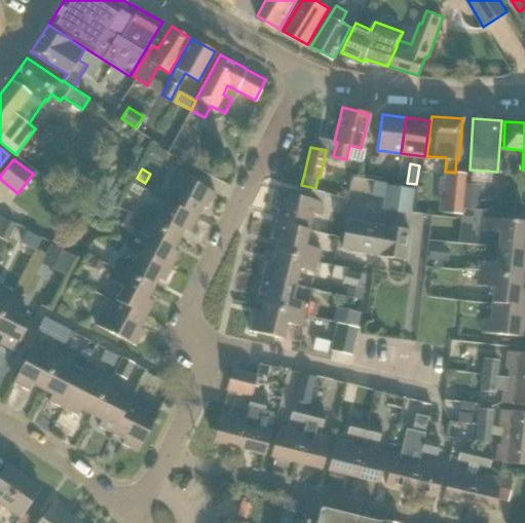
[(167,199),(198,216),(203,206),(208,208),(216,192),(175,171),(169,183),(175,186),(167,199)]
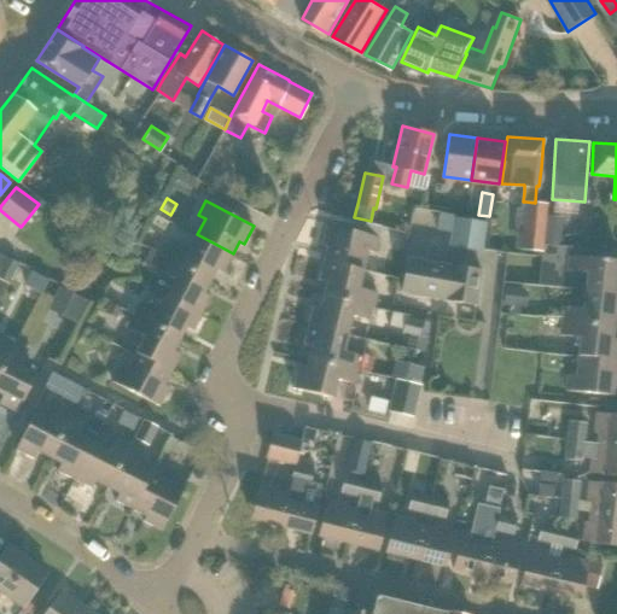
[(541,250),(546,203),(537,203),(535,202),(535,203),(525,202),(521,247),(541,250)]
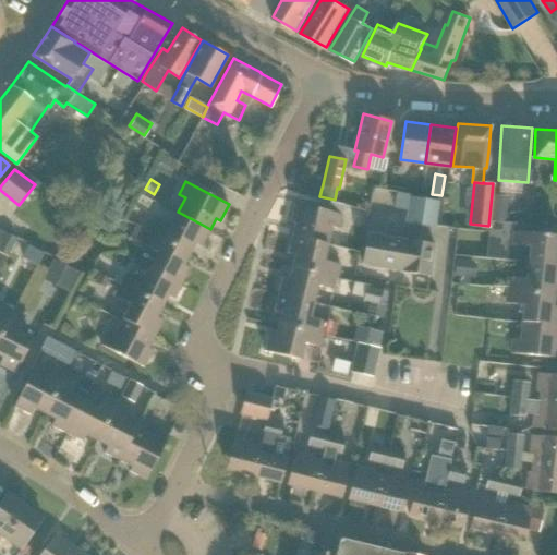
[(409,195),(406,221),(435,227),(439,200),(409,195)]
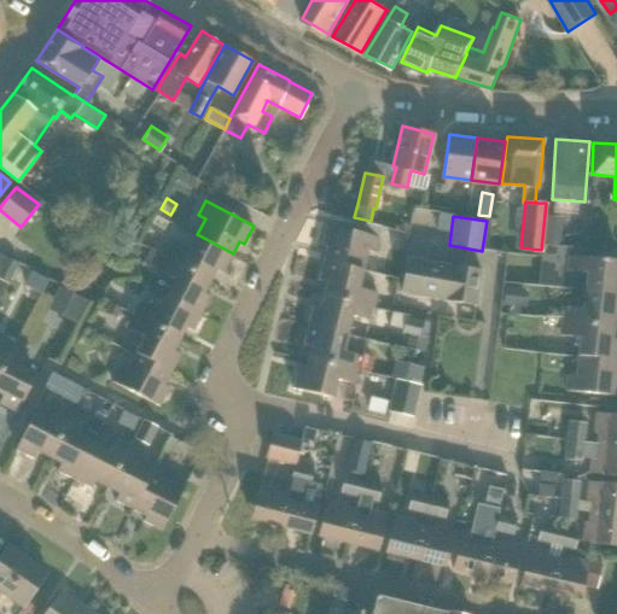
[(546,217),(543,241),(558,243),(560,218),(546,217)]
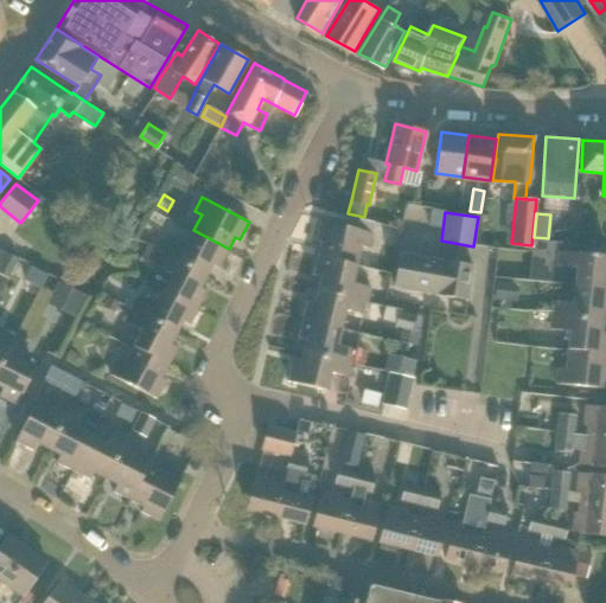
[(317,255),(356,264),(361,245),(368,247),(372,231),(320,219),(316,239),(320,241),(317,255)]
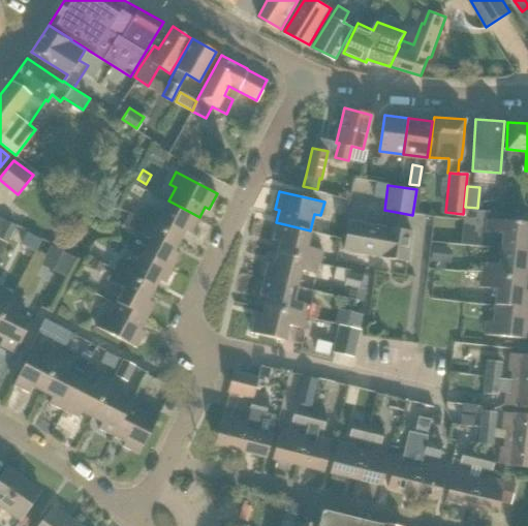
[(191,234),(199,217),(168,200),(161,216),(146,208),(141,218),(180,239),(184,229),(191,234)]
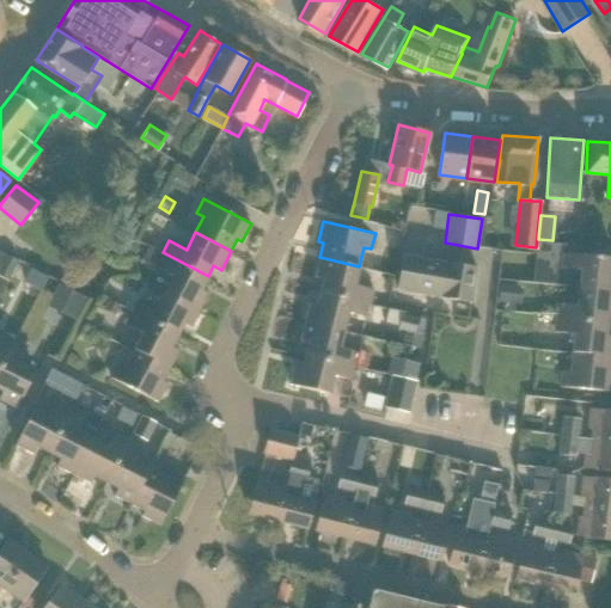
[(560,244),(537,241),(536,251),(535,251),(533,269),(556,271),(560,244)]
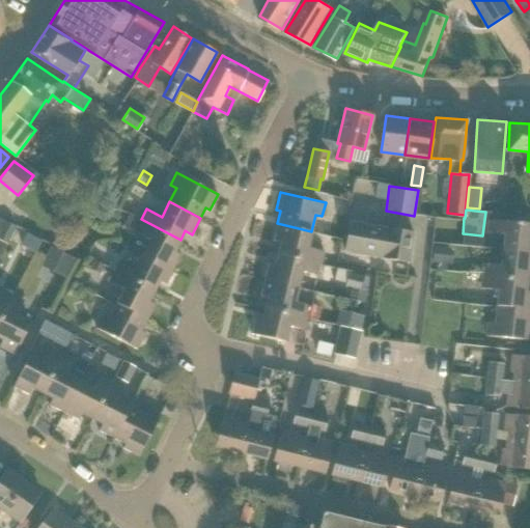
[(0,229),(10,235),(17,224),(0,216),(0,229)]
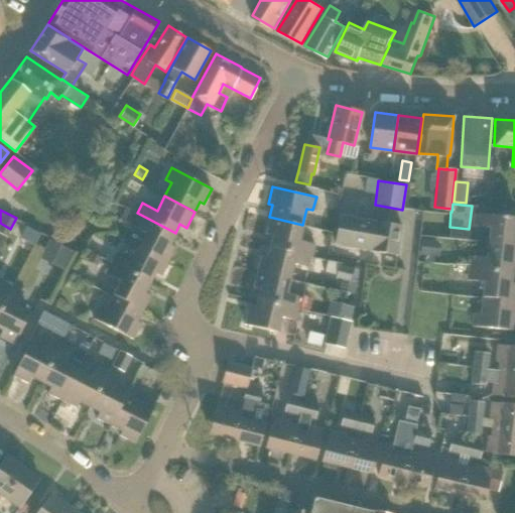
[(488,242),(514,245),(514,216),(475,212),(474,225),(490,227),(488,242)]
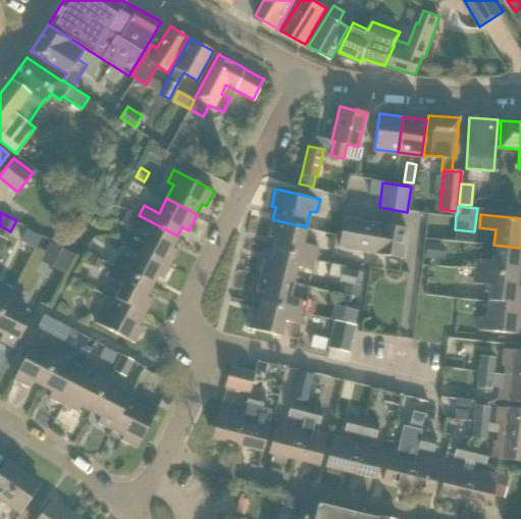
[(171,246),(177,236),(139,215),(133,226),(148,235),(141,249),(170,264),(178,250),(171,246)]
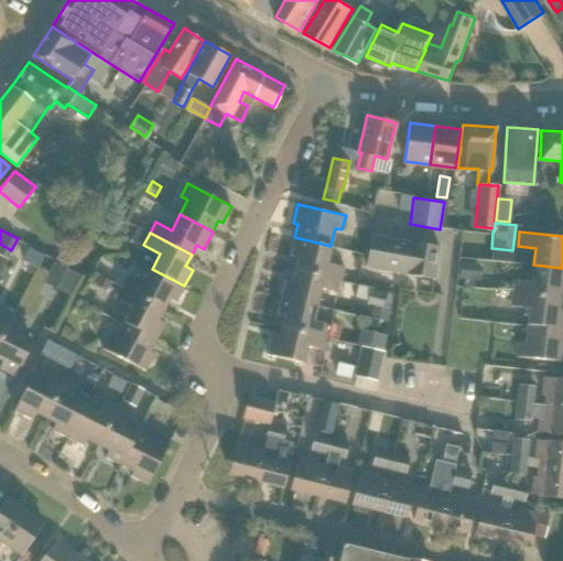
[(434,278),(440,247),(371,235),(367,266),(434,278)]
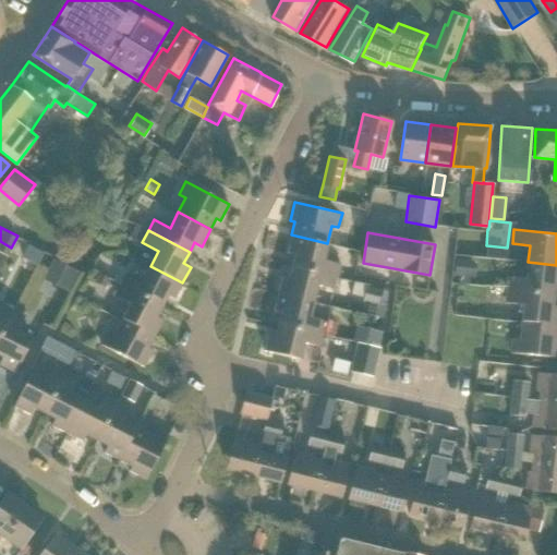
[(323,260),(327,243),(291,234),(288,252),(295,254),(292,265),(338,276),(340,263),(323,260)]
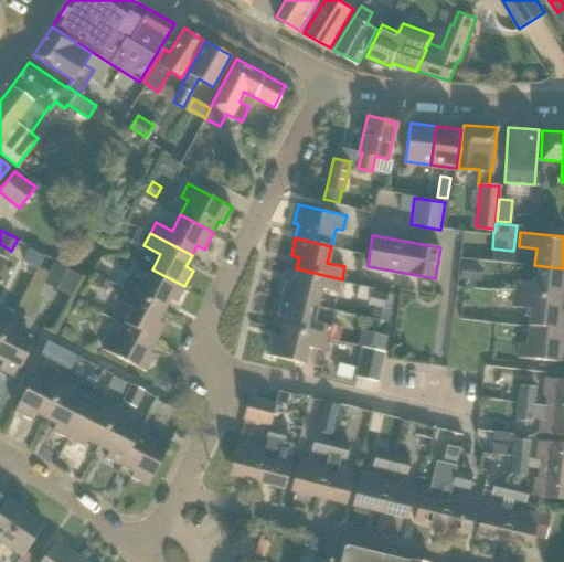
[(68,294),(78,274),(54,261),(44,282),(68,294)]
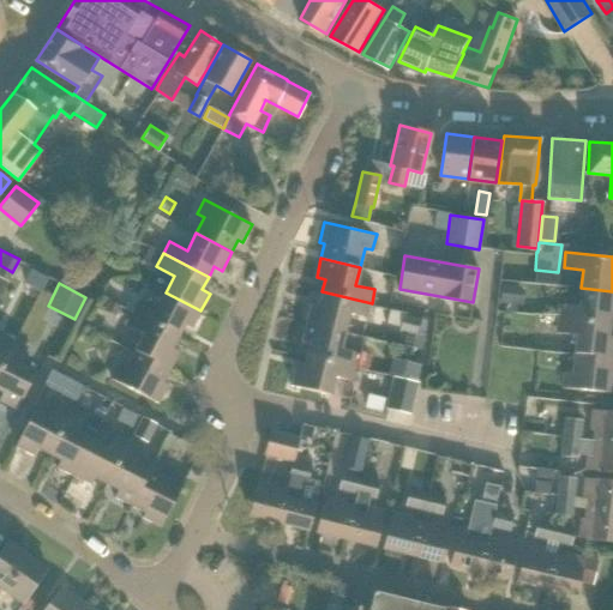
[(522,305),(524,285),(502,283),(499,301),(522,305)]
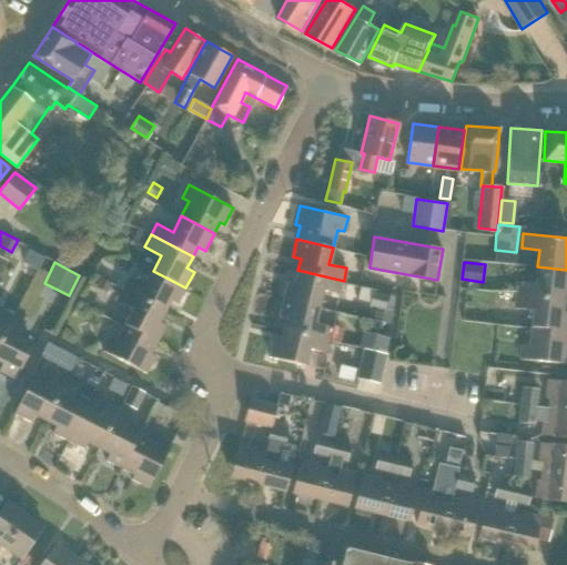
[(566,270),(537,266),(536,283),(517,281),(516,295),(563,300),(565,286),(566,286),(566,270)]
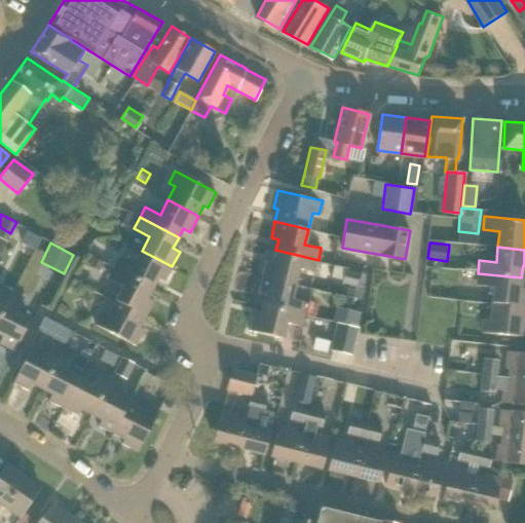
[(315,272),(319,260),(275,250),(273,261),(266,259),(262,275),(295,283),(299,268),(315,272)]
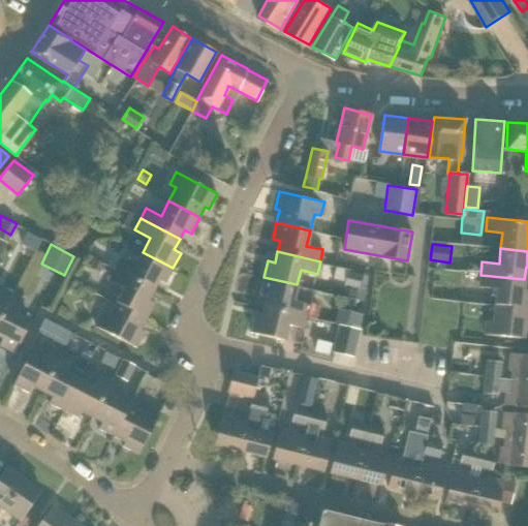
[(165,282),(173,268),(143,252),(135,266),(120,257),(114,270),(153,289),(158,279),(165,282)]
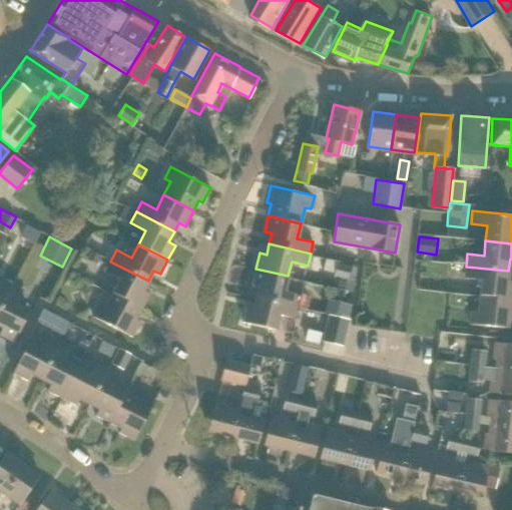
[(97,263),(101,255),(91,249),(87,258),(97,263)]
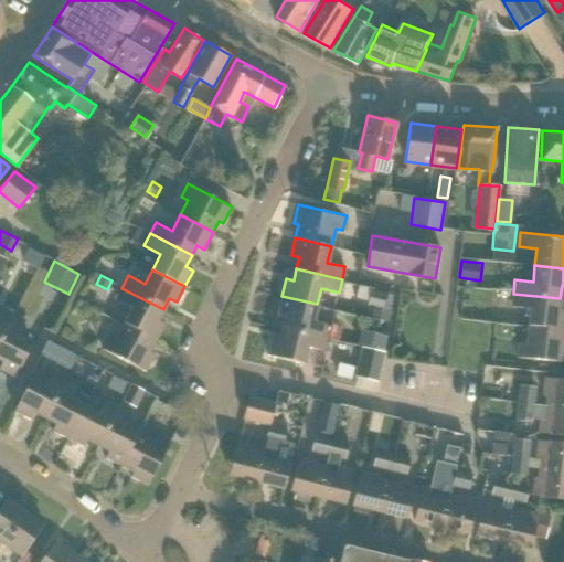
[(16,309),(27,288),(13,282),(2,303),(16,309)]
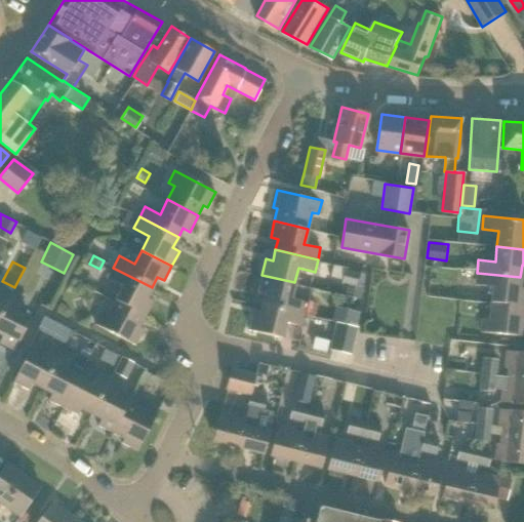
[(147,296),(152,287),(113,268),(108,277),(123,285),(115,300),(146,316),(154,300),(147,296)]
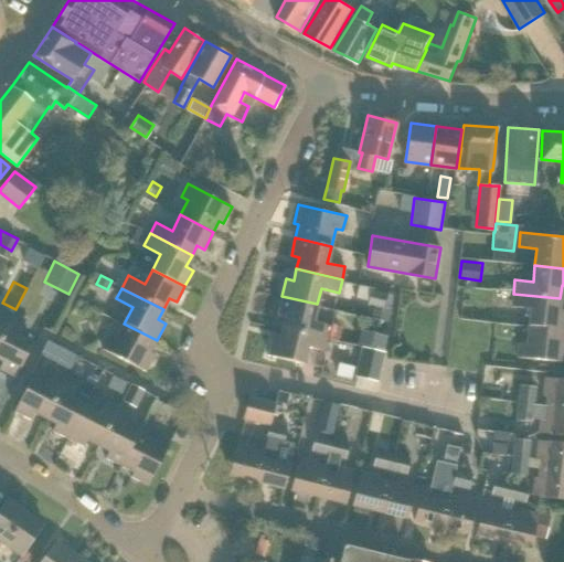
[(384,307),(385,305),(391,306),(393,294),(387,293),(387,292),(372,288),(368,303),(384,307)]
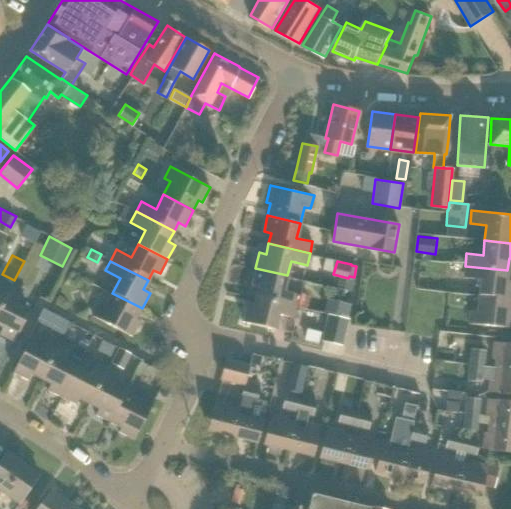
[(510,280),(506,280),(507,270),(465,266),(464,276),(480,278),(478,295),(510,299),(510,280)]
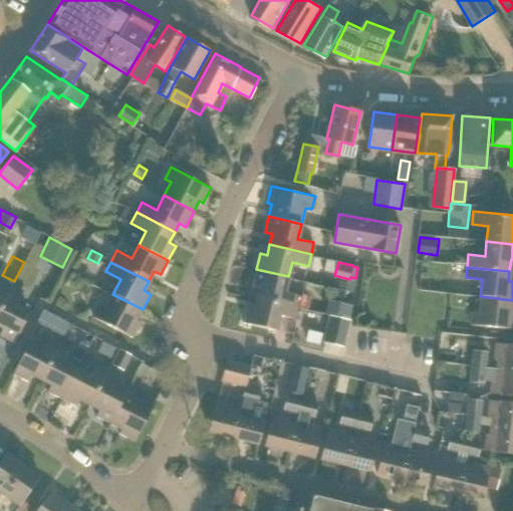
[(285,291),(288,276),(256,269),(252,284),(259,286),(257,297),(298,307),(301,295),(285,291)]
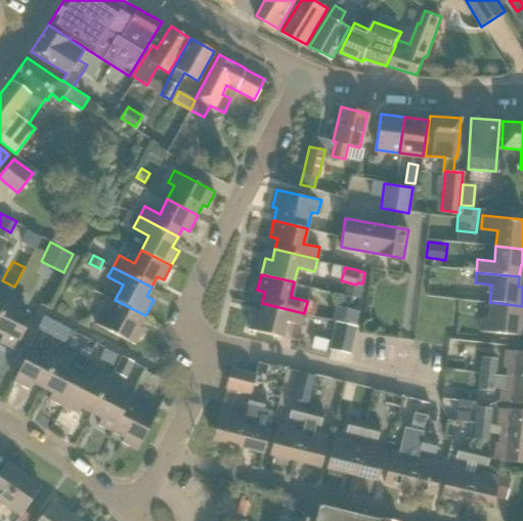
[(0,314),(12,290),(1,285),(0,287),(0,314)]
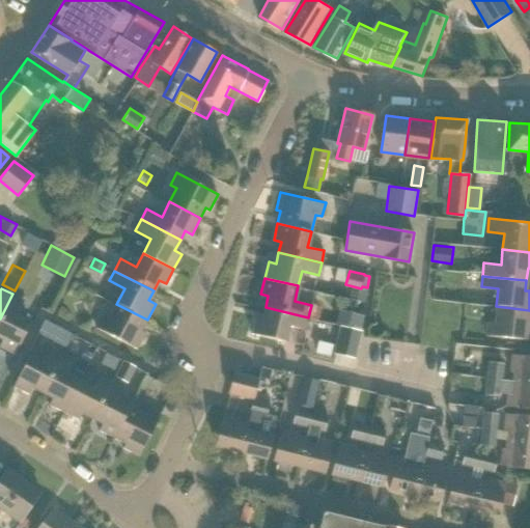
[(12,294),(0,318),(0,337),(3,338),(0,343),(0,345),(15,354),(30,323),(16,315),(24,300),(12,294)]
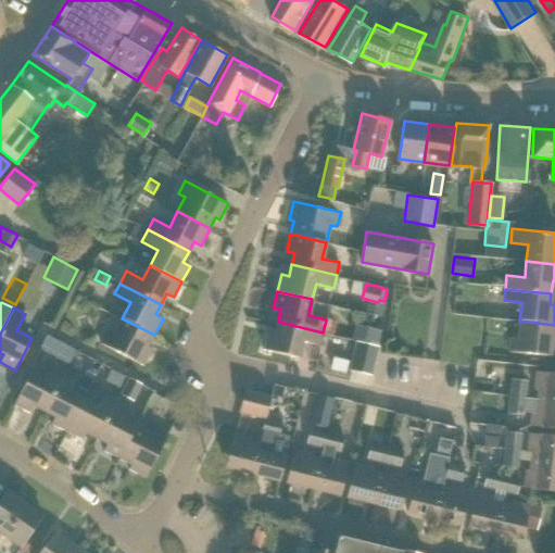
[(149,346),(154,335),(122,318),(114,332),(108,329),(101,342),(143,365),(152,348),(149,346)]
